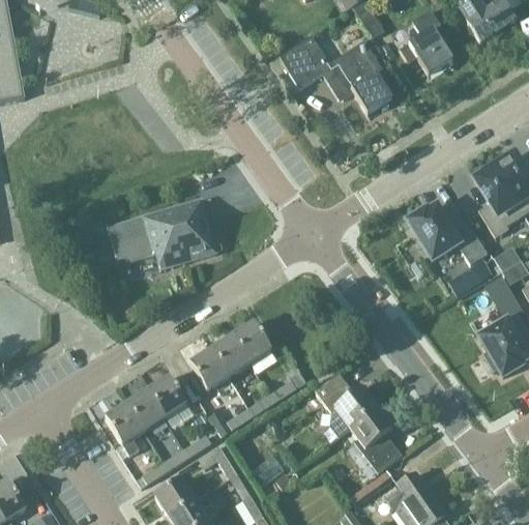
[(0,0),(0,101),(25,97),(6,0),(0,0)]
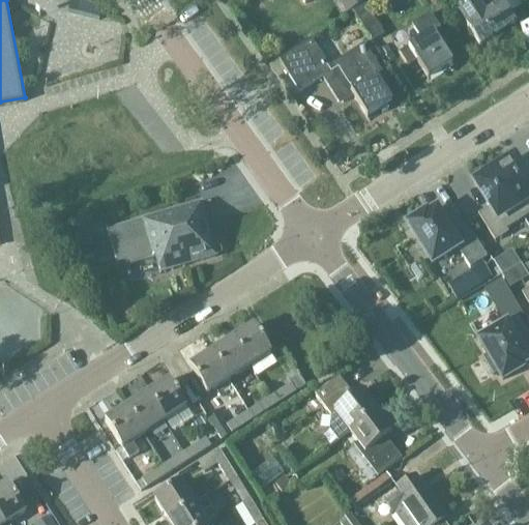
[(70,0),(68,8),(99,16),(103,3),(89,0),(70,0)]
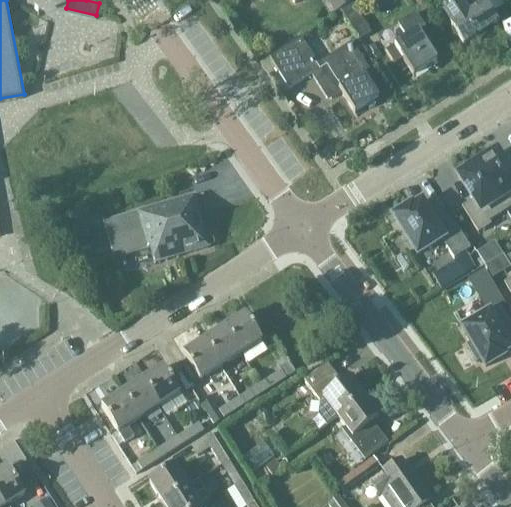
[(329,0),(335,9),(341,5),(344,4),(341,0),(329,0)]
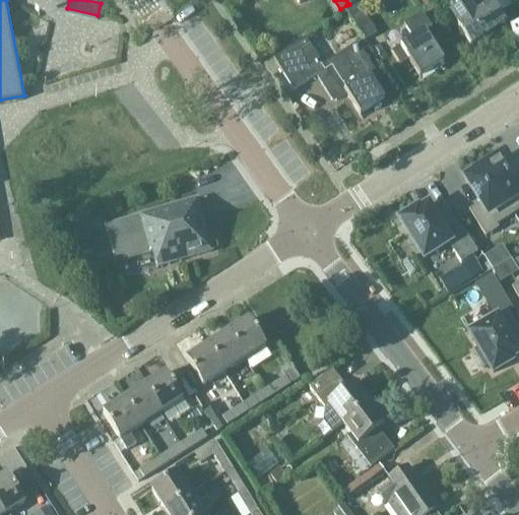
[(349,4),(346,5),(352,15),(364,8),(359,0),(355,0),(349,4)]
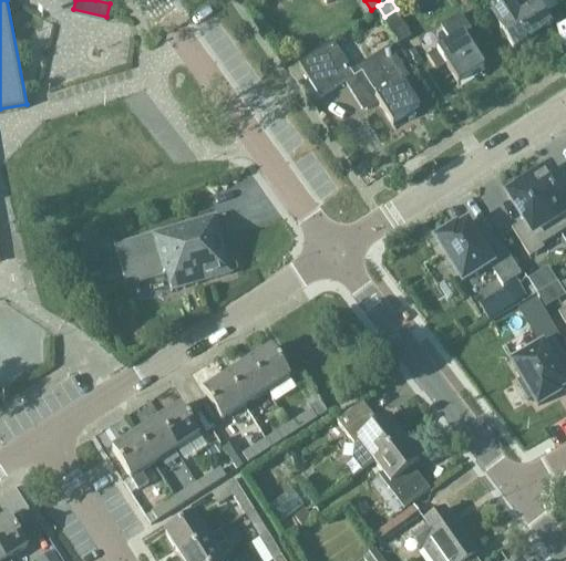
[(538,0),(514,0),(508,0),(492,11),(514,45),(552,21),(538,0)]
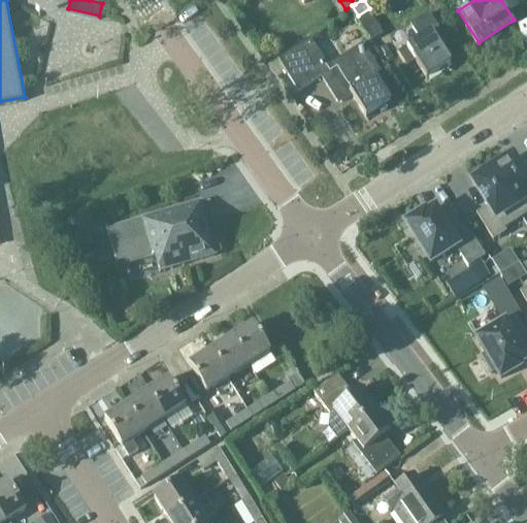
[(446,62),(452,59),(439,40),(446,36),(429,9),(409,22),(419,37),(407,44),(407,43),(398,48),(406,63),(416,57),(427,74),(438,66),(441,70),(448,66),(446,62)]
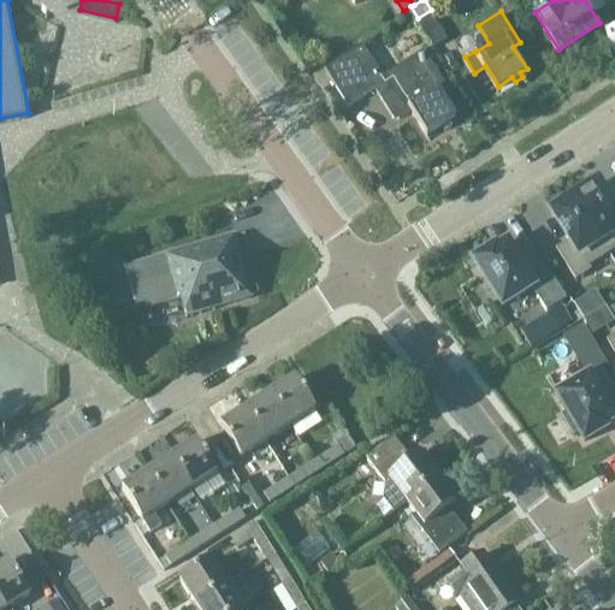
[(448,86),(425,47),(384,72),(364,41),(325,65),(347,102),(361,94),(374,86),(395,118),(413,106),(430,132),(443,124),(445,128),(453,123),(451,119),(457,116),(441,89),(448,86)]
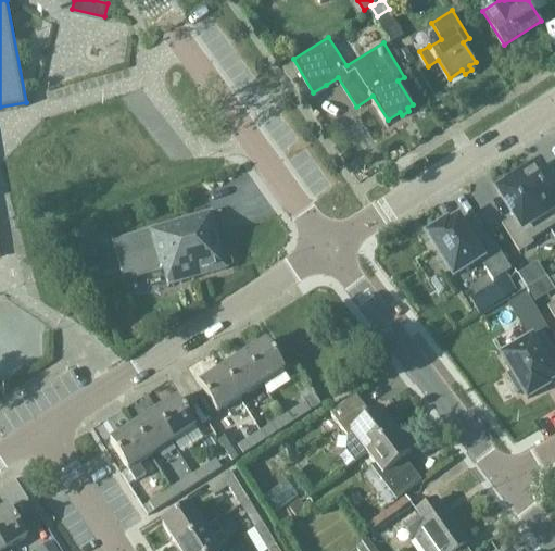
[(520,173),(518,175),(550,224),(554,221),(554,186),(539,162),(534,164),(532,165),(533,165),(522,172),(520,173)]
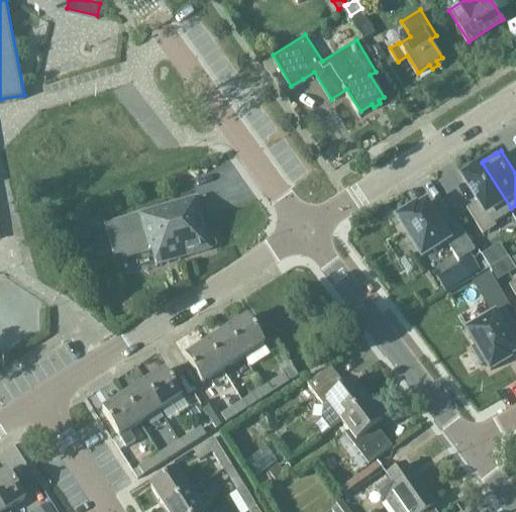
[(511,208),(482,163),(480,164),(478,165),(479,165),(469,171),(467,172),(462,175),(479,199),(468,206),(483,231),(495,223),(493,220),(511,208)]
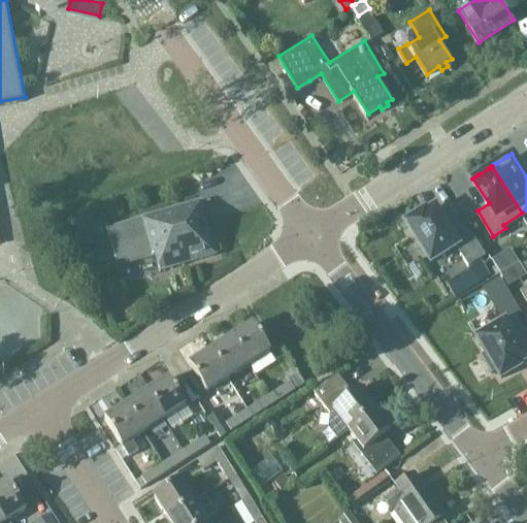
[(160,266),(216,250),(201,199),(107,227),(119,263),(156,252),(160,266)]
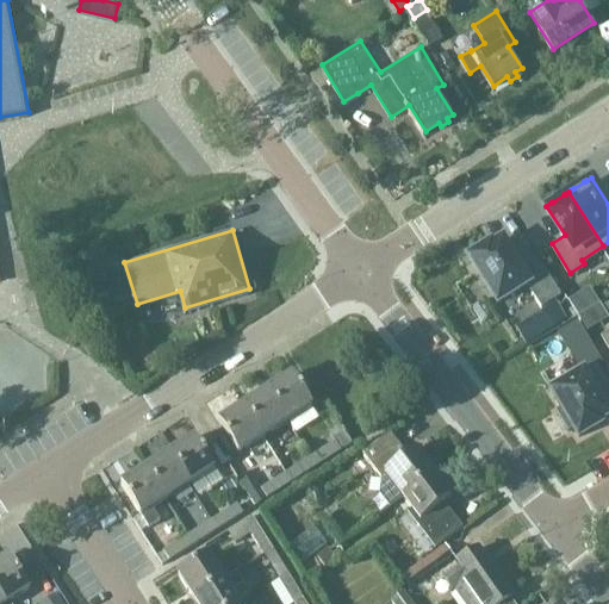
[(533,259),(520,237),(507,244),(502,237),(491,244),(490,242),(470,254),(498,299),(526,281),(541,306),(560,294),(538,257),(533,259)]
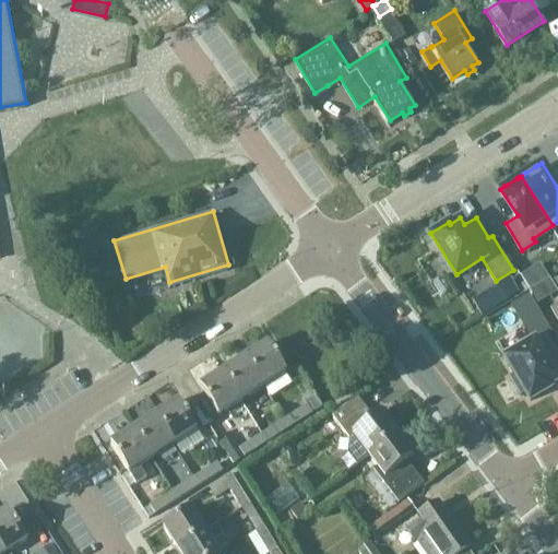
[(541,260),(521,271),(530,286),(549,275),(541,260)]
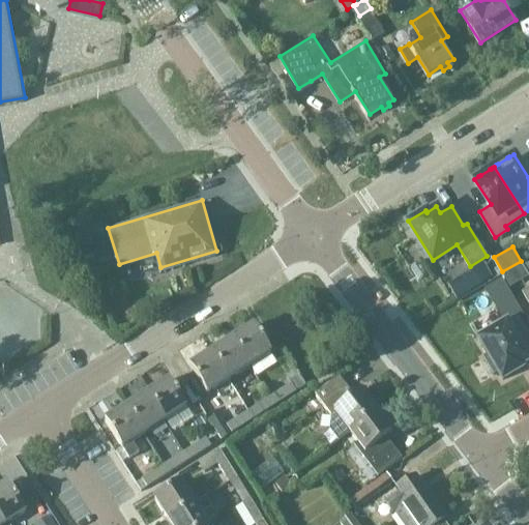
[(483,260),(448,283),(458,296),(493,273),(483,260)]
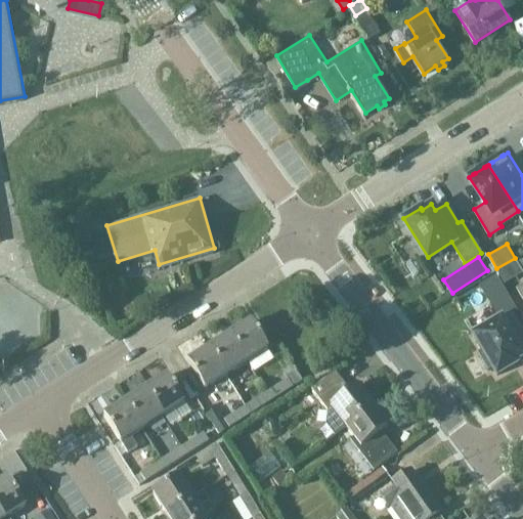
[(498,318),(474,333),(483,347),(478,350),(488,366),(492,363),(497,372),(515,361),(513,359),(522,354),(519,348),(522,345),(522,329),(512,310),(516,308),(506,291),(488,301),(498,318)]
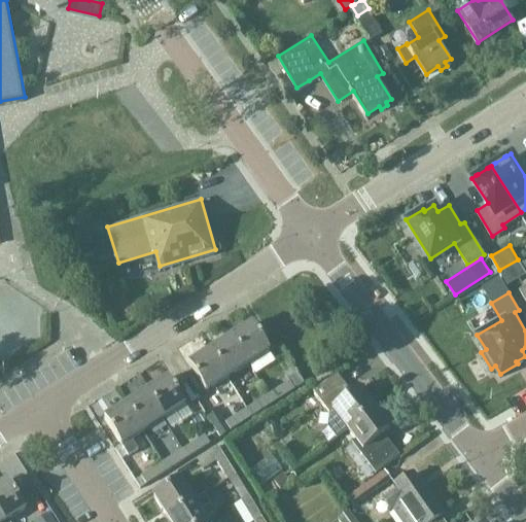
[(249,360),(271,346),(253,320),(232,334),(249,360)]
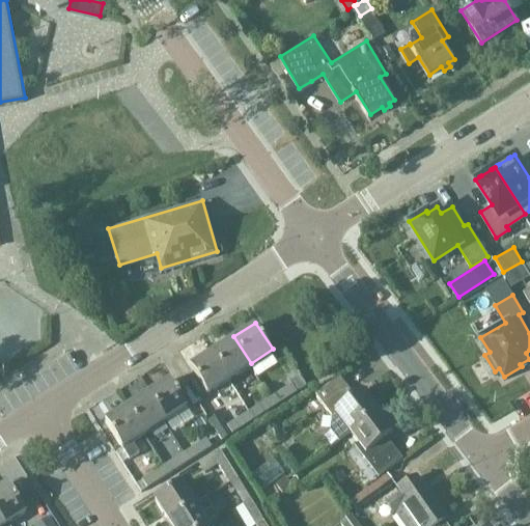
[(229,377),(251,363),(233,336),(213,350),(229,377)]
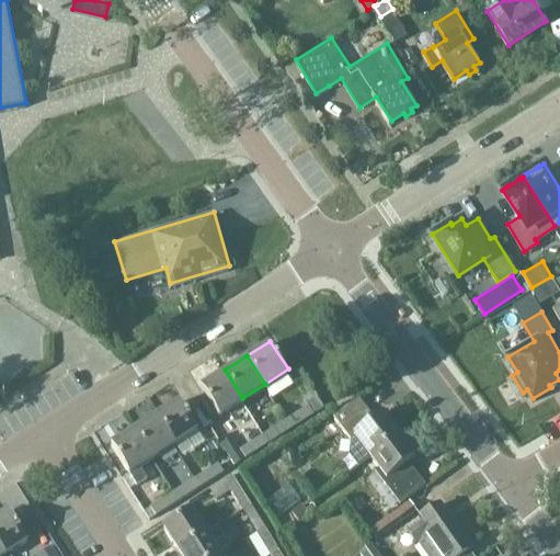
[(219,412),(242,398),(225,370),(202,384),(219,412)]
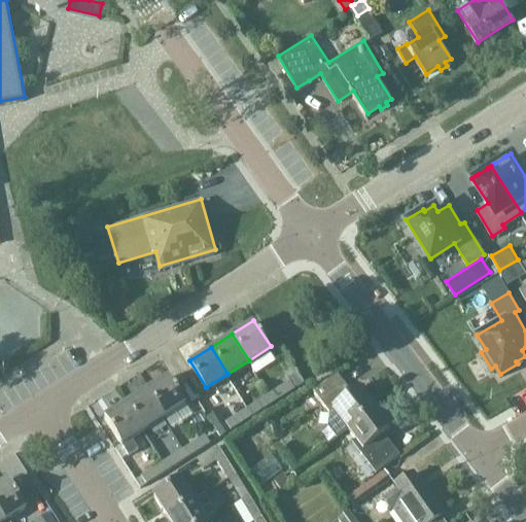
[(344,427),(346,426),(375,406),(359,385),(352,389),(338,371),(312,386),(330,409),(328,424),(336,433),(344,427)]
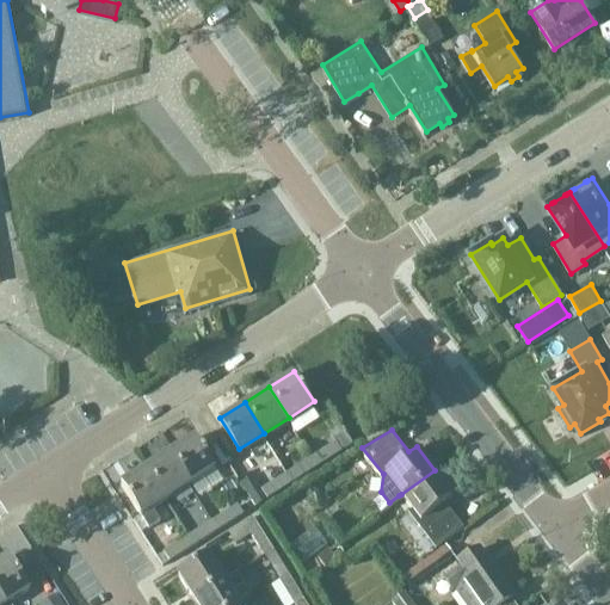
[(190,481),(215,464),(196,434),(171,450),(190,481)]
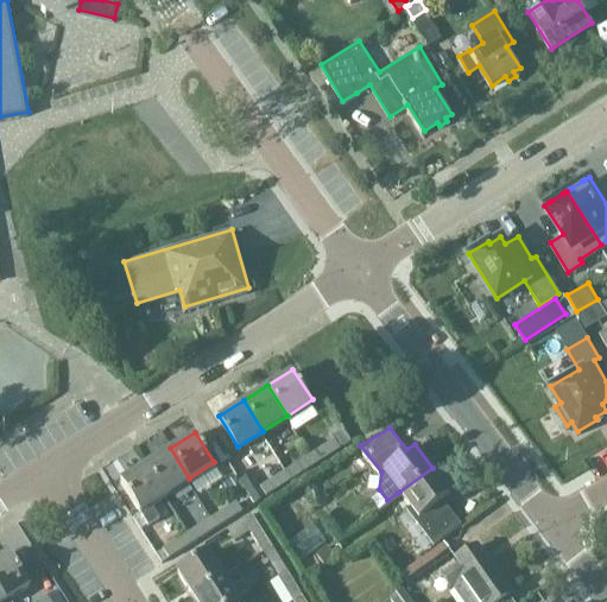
[(335,436),(318,447),(324,456),(341,445),(335,436)]
